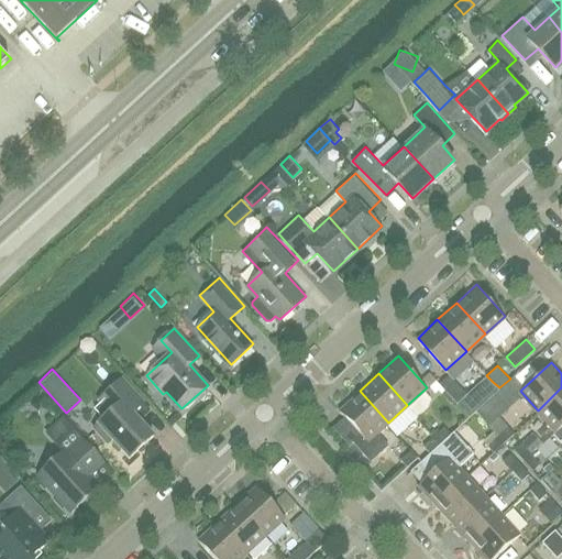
[(450,373),(440,382),(443,385),(442,385),(458,402),(467,392),(450,373)]
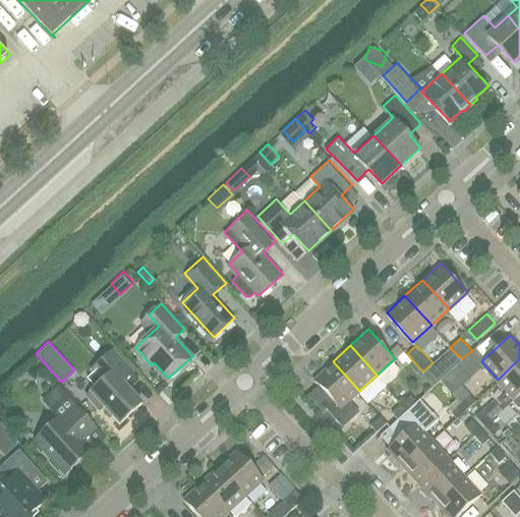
[(104,404),(120,422),(142,401),(123,380),(133,369),(114,348),(92,367),(95,370),(89,377),(97,386),(88,394),(101,408),(104,404)]
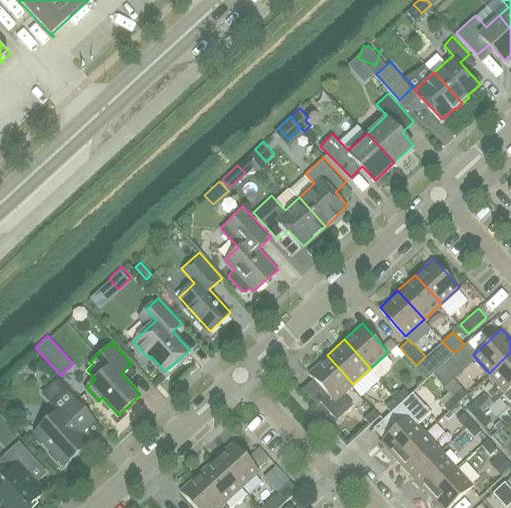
[(400,347),(397,343),(391,348),(397,355),(402,350),(403,350),(400,347)]
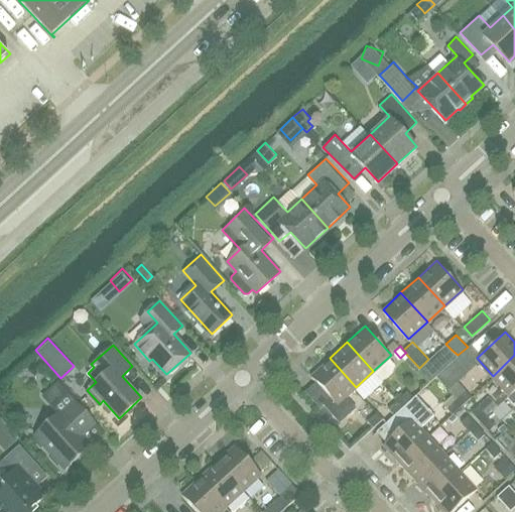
[(514,355),(493,376),(509,393),(514,387),(514,355)]
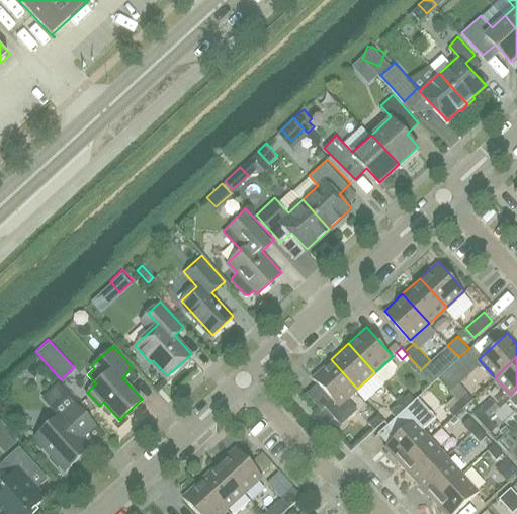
[(357,389),(331,359),(313,375),(317,380),(307,391),(322,408),(318,412),(327,422),(335,415),(341,422),(357,408),(348,397),(357,389)]
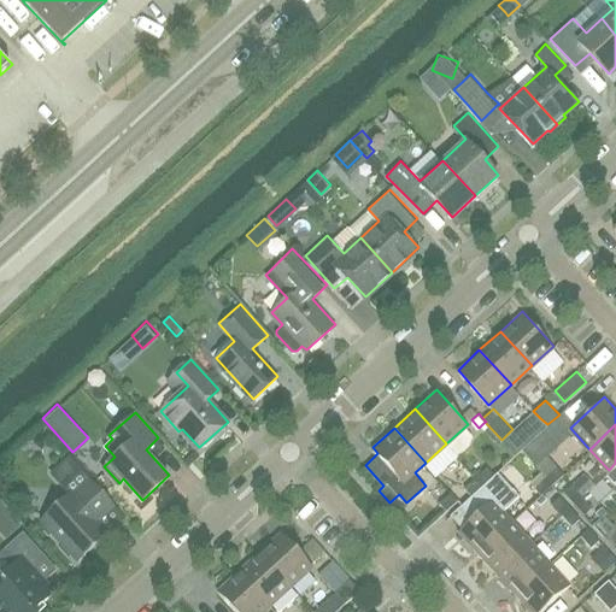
[(544,428),(522,448),(538,465),(558,445),(544,428)]
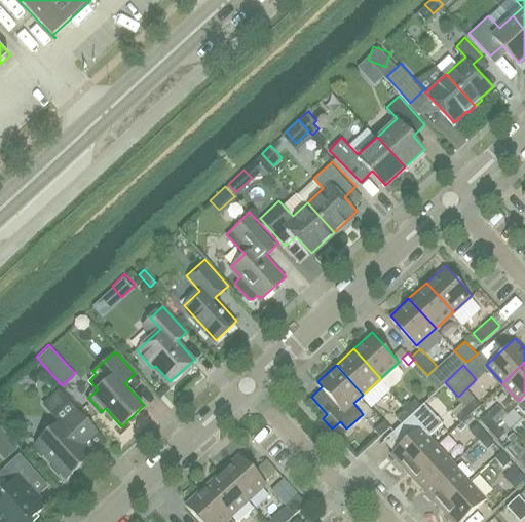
[(59,387),(44,400),(53,409),(67,397),(59,387)]
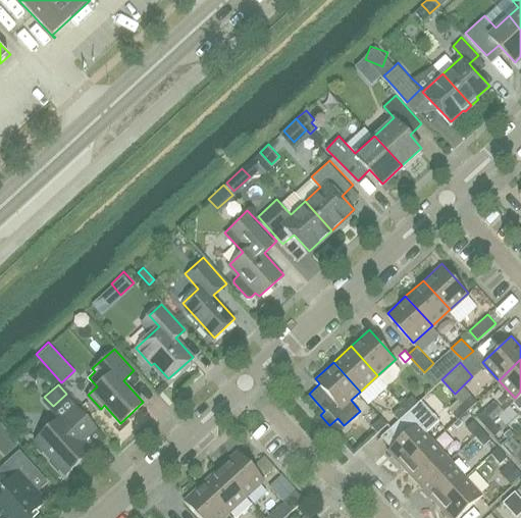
[(412,393),(402,402),(409,409),(418,401),(412,393)]
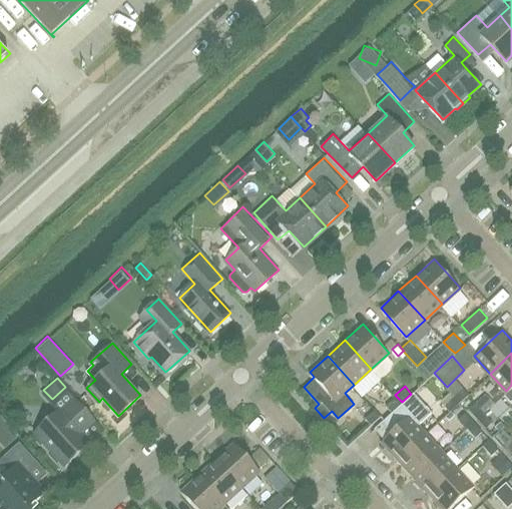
[(469,393),(463,386),(453,395),(460,402),(469,393)]
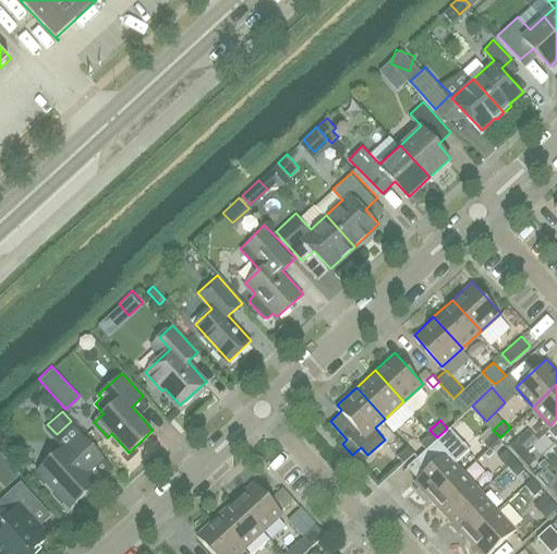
[(421,453),(432,464),(414,479),(433,498),(464,470),(456,460),(470,447),(450,425),(447,429),(437,437),(426,447),(421,453)]
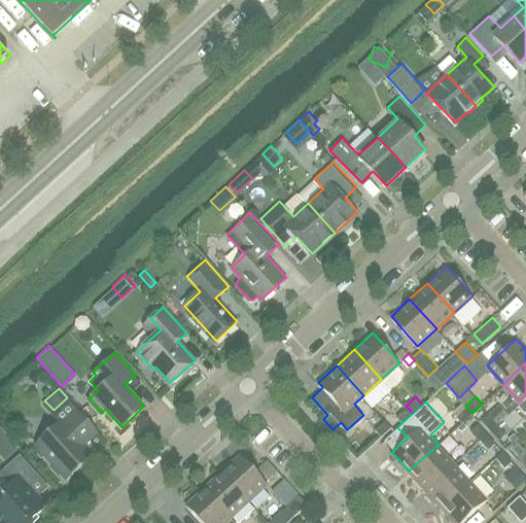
[(465,406),(463,403),(453,411),(462,421),(472,413),(465,406)]
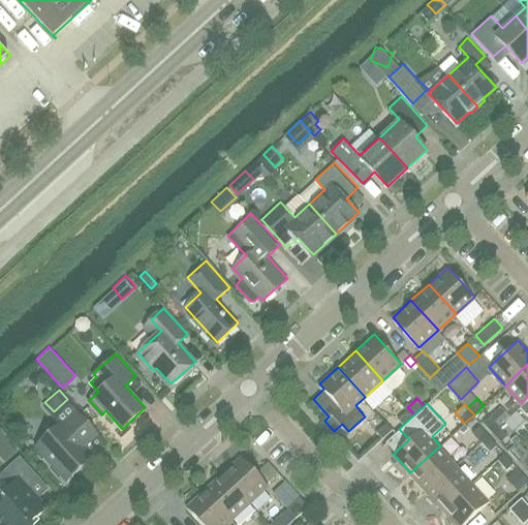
[(499,424),(510,413),(501,404),(484,421),(492,430),(499,424)]
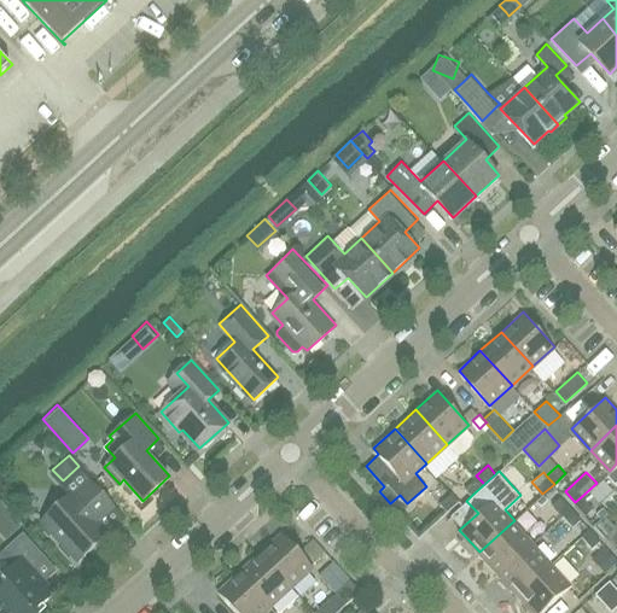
[(484,484),(476,476),(465,486),(472,495),(484,484)]
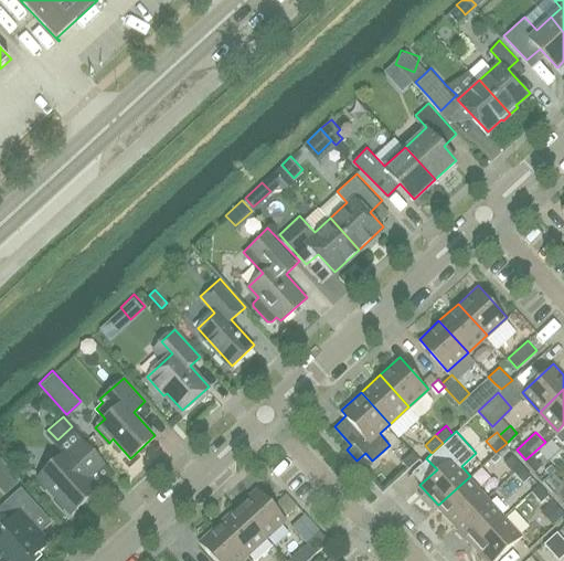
[(82,436),(64,452),(39,475),(72,511),(98,487),(88,475),(104,462),(84,440),(82,436)]
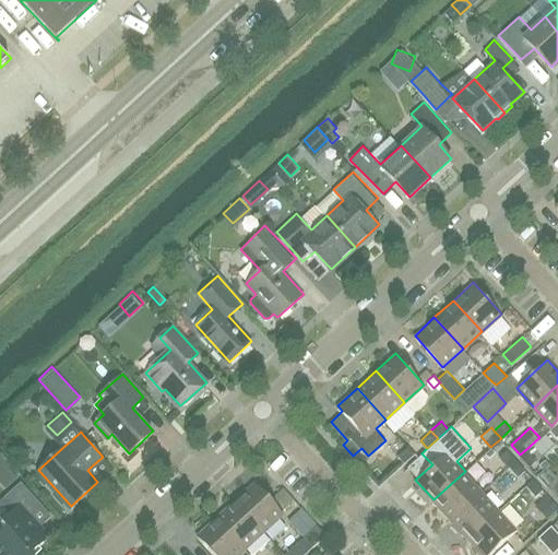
[(405,461),(416,451),(408,444),(398,455),(405,461)]
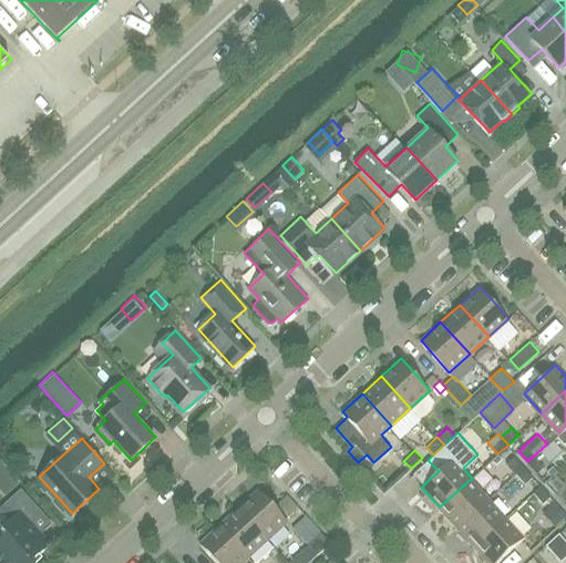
[(0,472),(12,485),(21,478),(0,454),(0,472)]
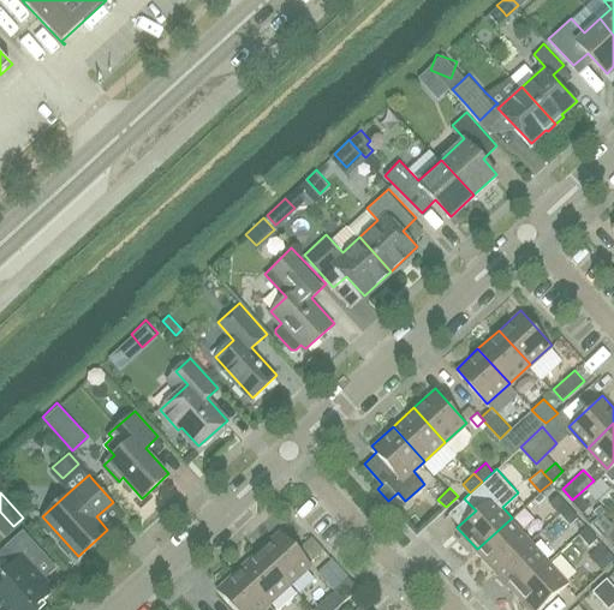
[(561,510),(568,503),(559,492),(550,500),(561,510)]
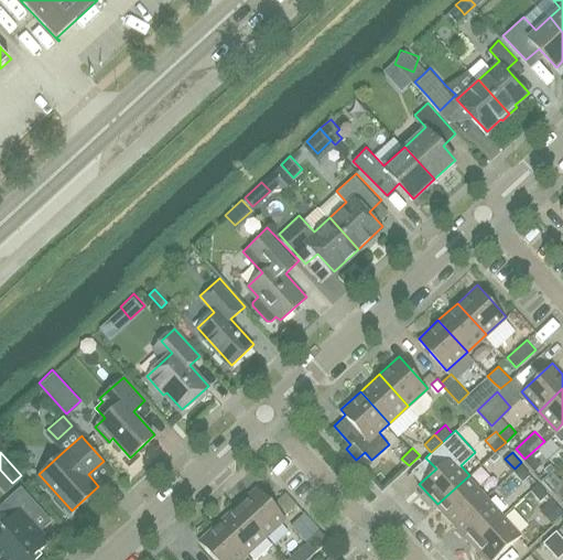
[(542,462),(532,452),(524,459),(534,469),(542,462)]
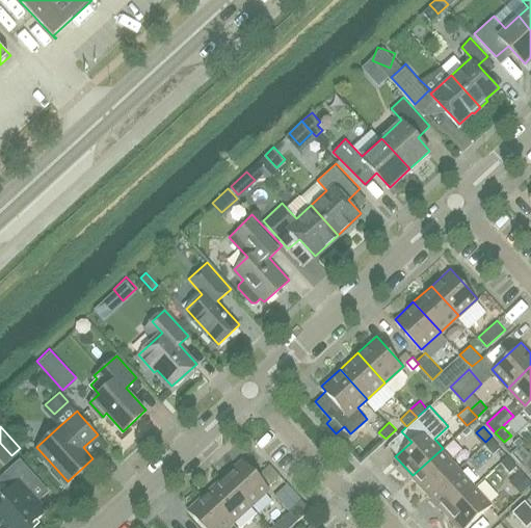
[(500,446),(492,436),(485,442),(494,452),(500,446)]
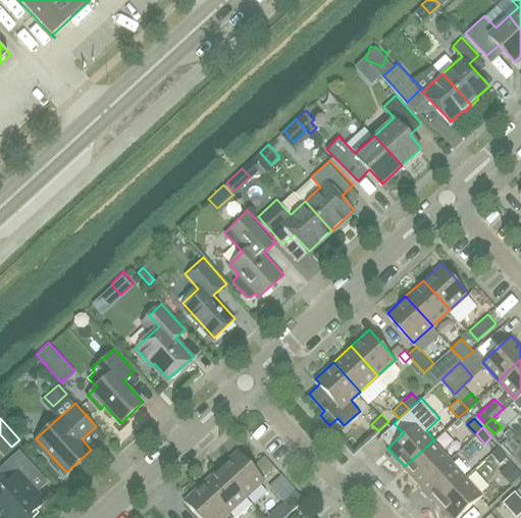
[(502,443),(511,452),(518,446),(509,436),(502,443)]
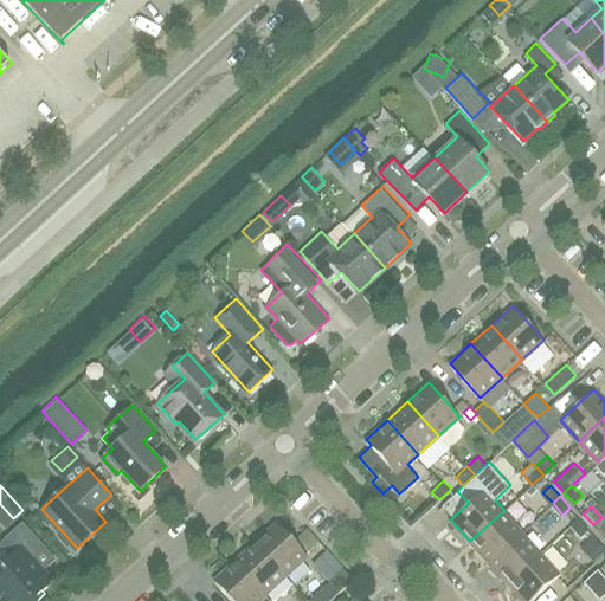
[(504,510),(470,541),(489,562),(522,530),(504,510)]
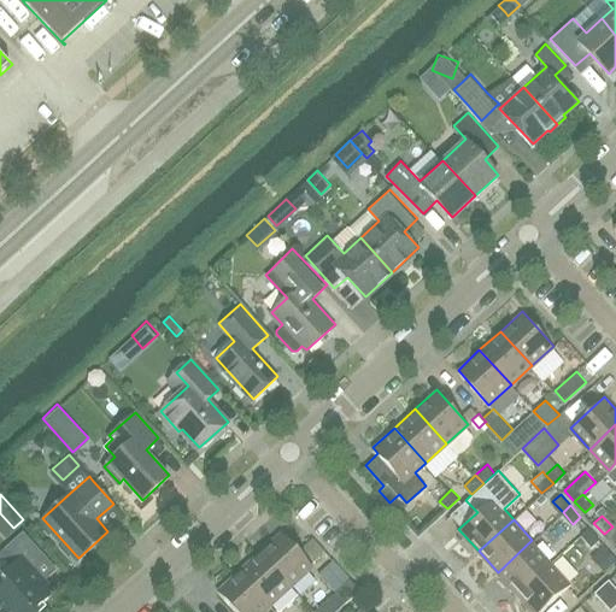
[(600,537),(590,525),(581,534),(592,546),(600,537)]
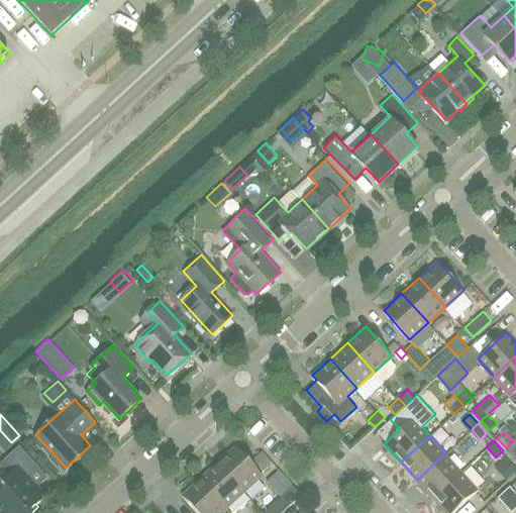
[(0,462),(0,480),(2,482),(7,488),(0,494),(0,512),(30,512),(28,510),(46,494),(24,470),(34,460),(19,444),(3,459),(0,462)]
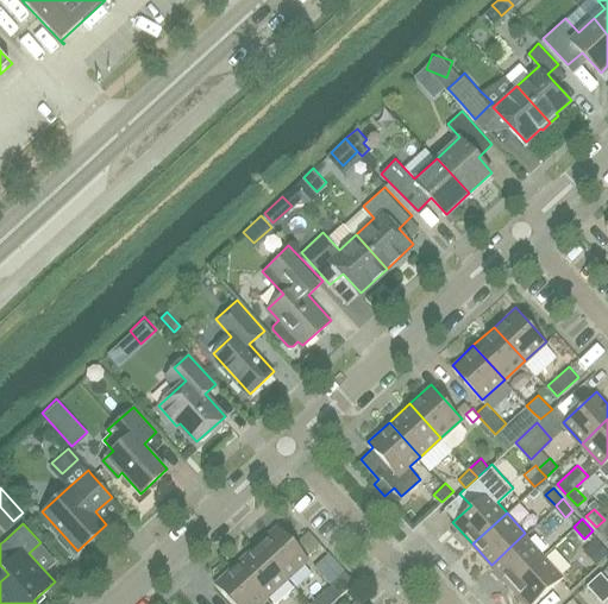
[(257,542),(288,577),(309,558),(277,523),(257,542)]
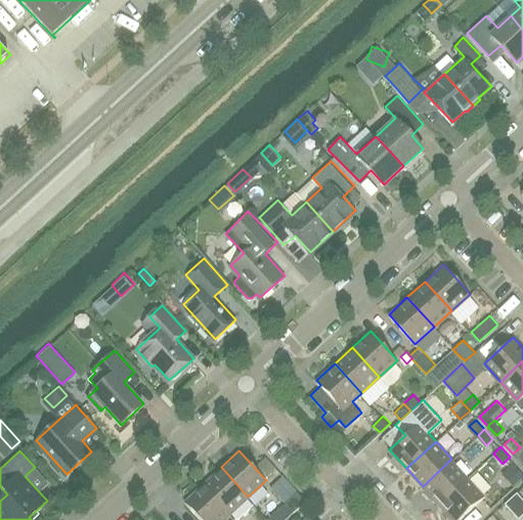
[(451,459),(423,486),(438,504),(468,477),(451,459)]
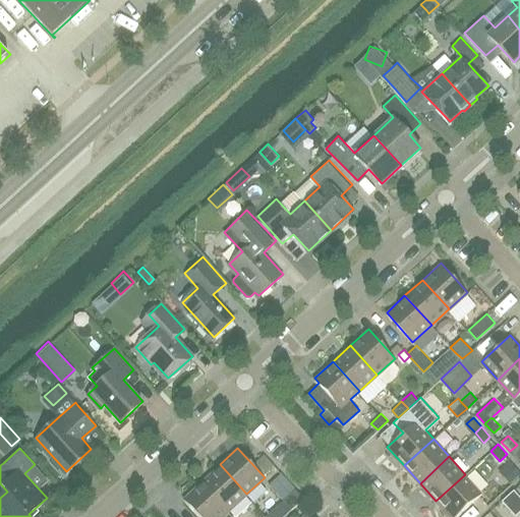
[(500,469),(511,482),(519,473),(519,470),(510,459),(500,469)]
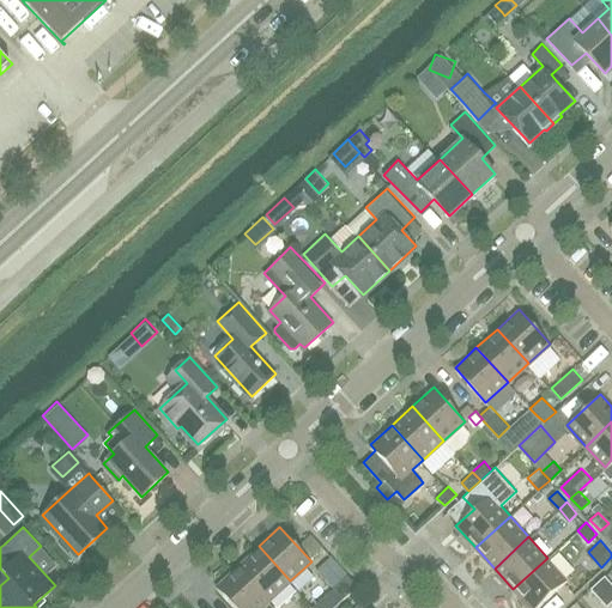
[(340,573),(356,560),(340,541),(325,554),(340,573)]
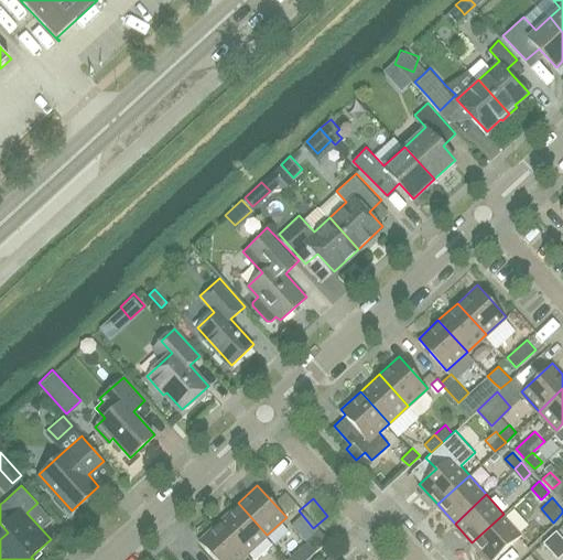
[(267,535),(238,503),(218,520),(248,552),(267,535)]
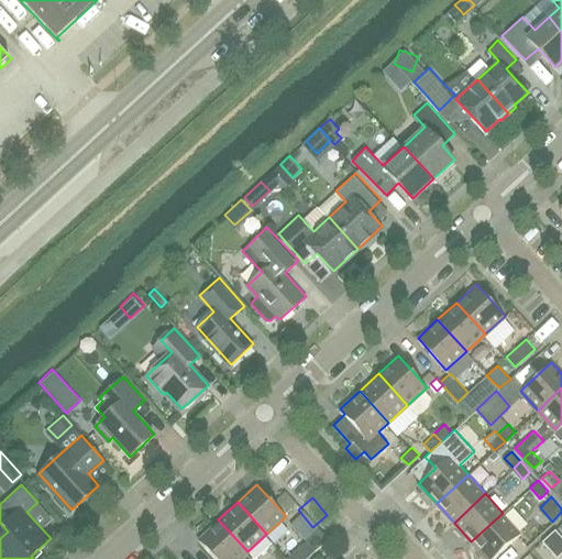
[(491,558),(521,533),(503,513),(471,541),(486,558),(491,558)]
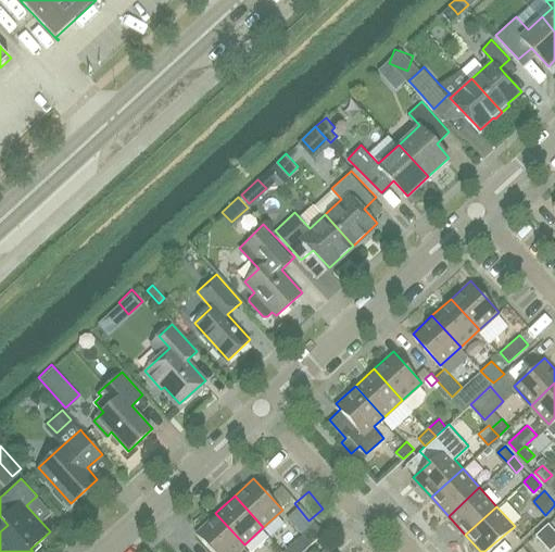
[(236,551),(244,544),(215,513),(196,531),(214,551),(236,551)]
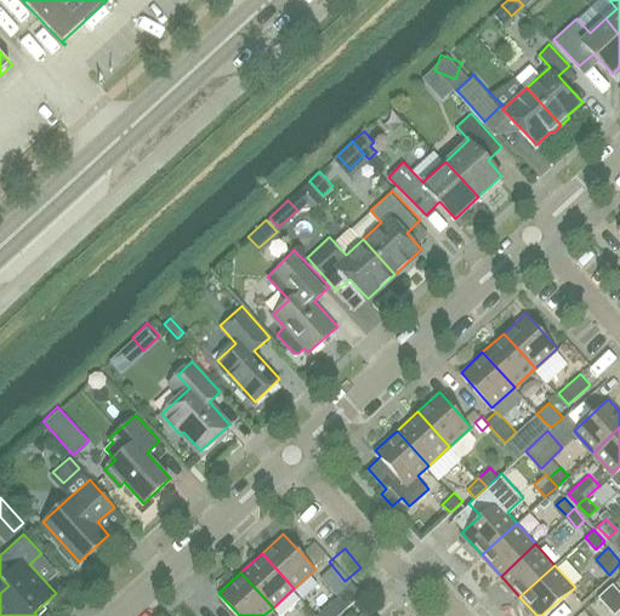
[(336,615),(363,592),(353,581),(317,614),(318,615),(336,615)]
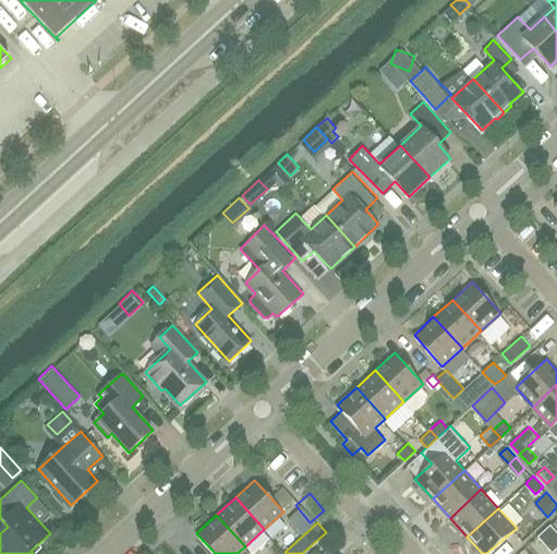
[(556,529),(551,522),(539,534),(553,551),(556,548),(556,529)]
